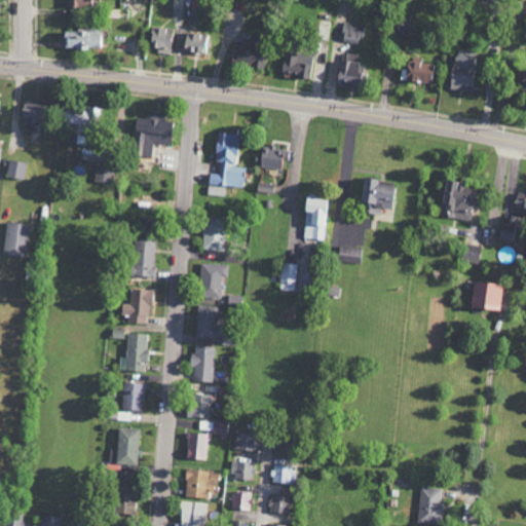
[(409,38),(411,15),(396,14),(392,36),(409,38)]
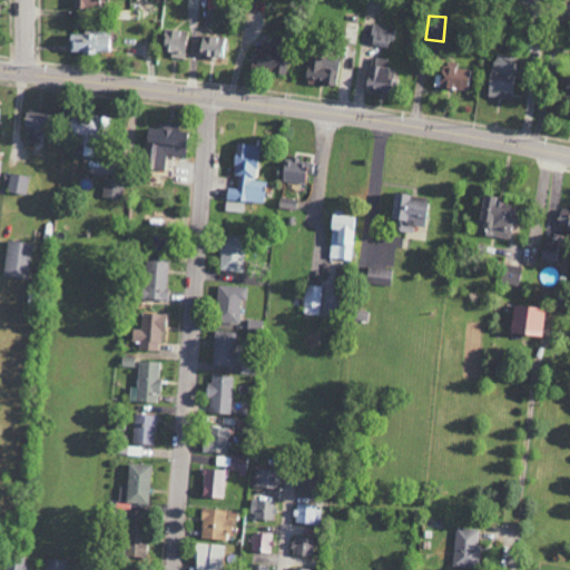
[(389,48),(392,27),(372,23),(370,46),(389,48)]
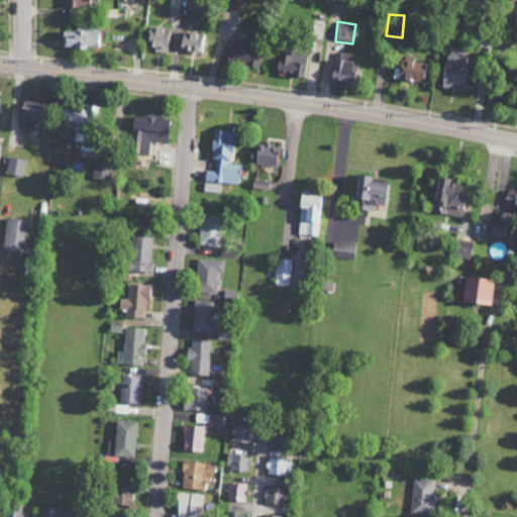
[(166,54),(167,41),(169,41),(171,29),(147,26),(145,46),(154,47),(154,53),(166,54)]
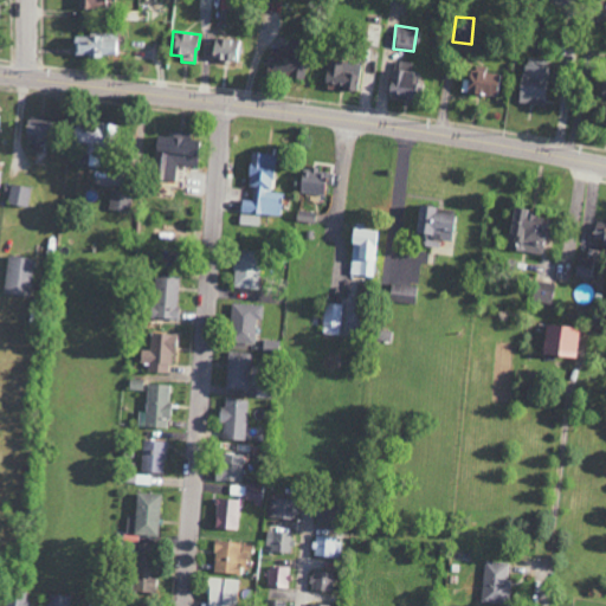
[(71,36),(71,57),(115,58),(115,37),(71,36)]
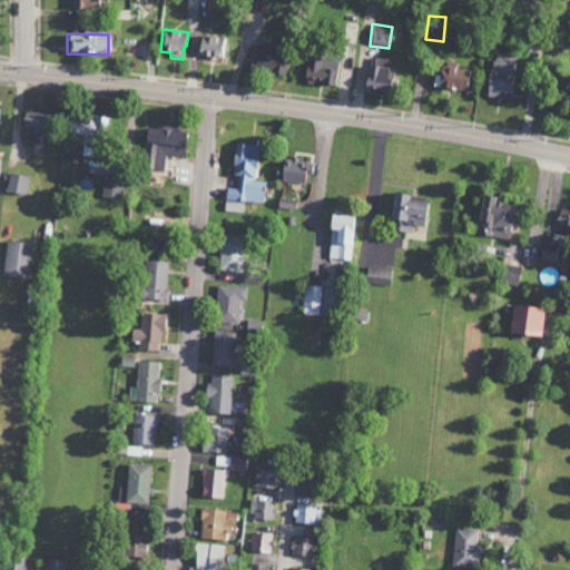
[(196,55),(224,59),(227,39),(199,35),(196,55)]
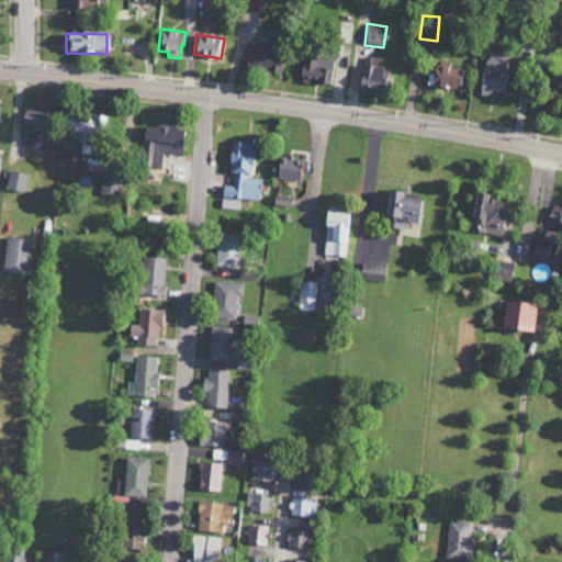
[(279,74),(283,53),(250,45),(246,67),(279,74)]
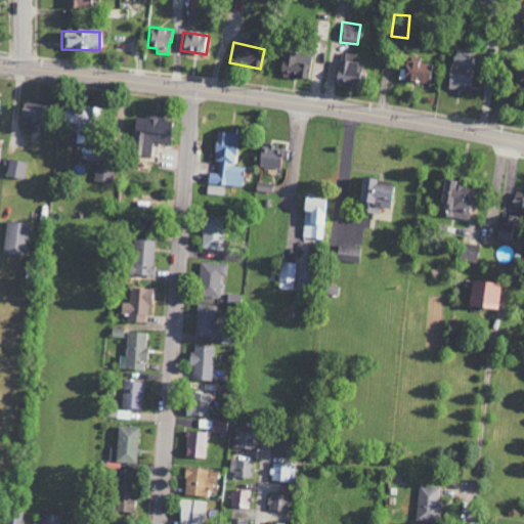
[(474,52),(453,49),(447,88),(468,92),(474,52)]
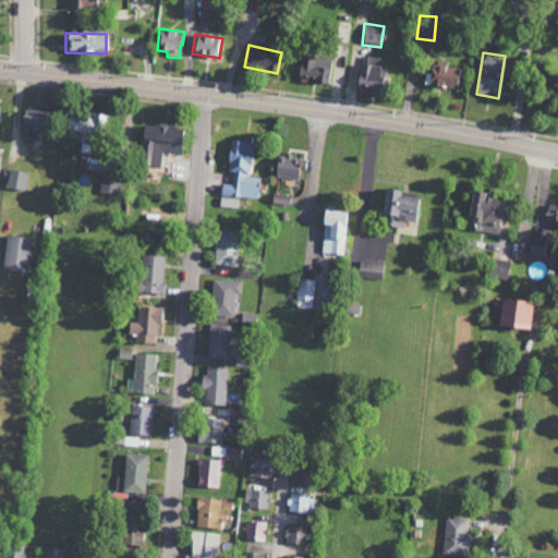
[(296,79),(327,82),(329,59),(299,56),(296,79)]
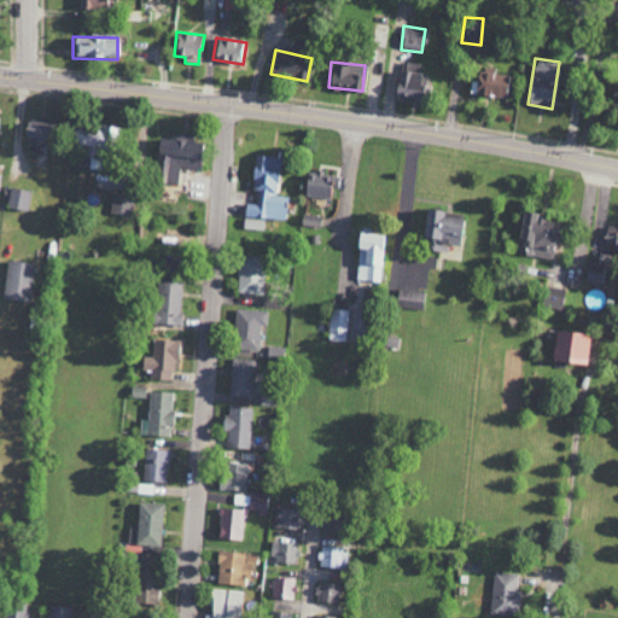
[(396,100),(417,101),(419,64),(398,63),(396,100)]
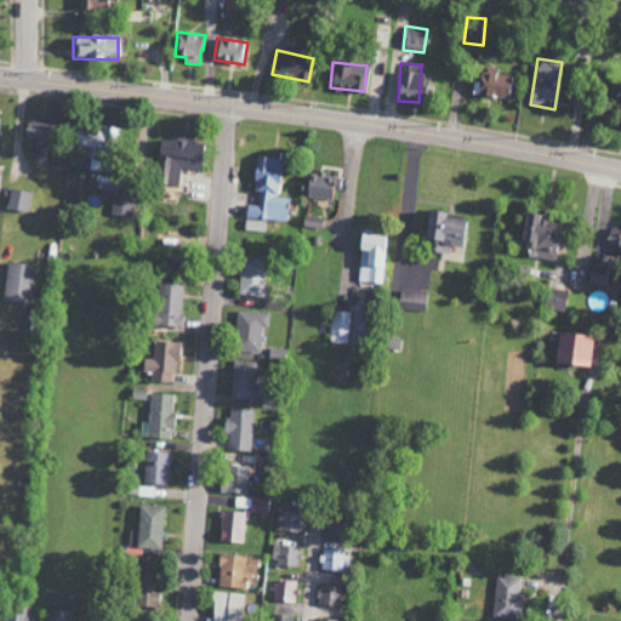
[(497,74),(499,68),(479,66),(476,95),(512,98),(514,77),(497,74)]
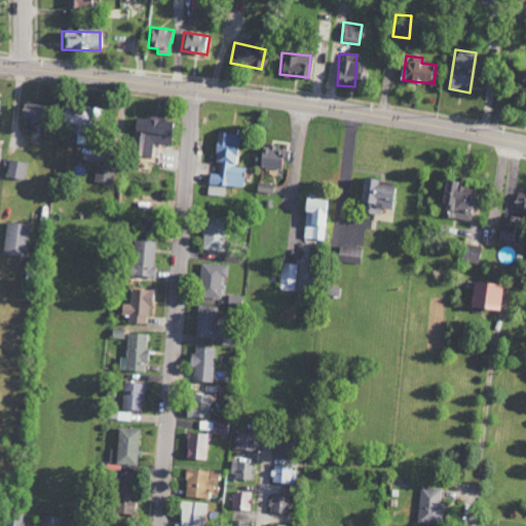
[(39,128),(39,103),(21,102),(21,128),(39,128)]
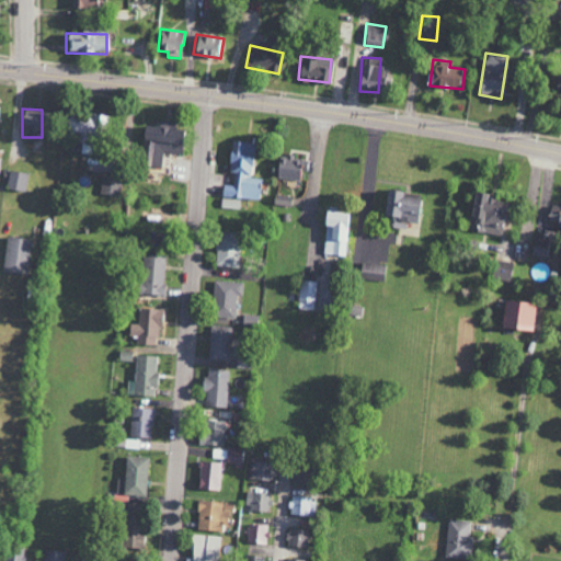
[(64,132),(109,133),(110,117),(65,115),(64,132)]
